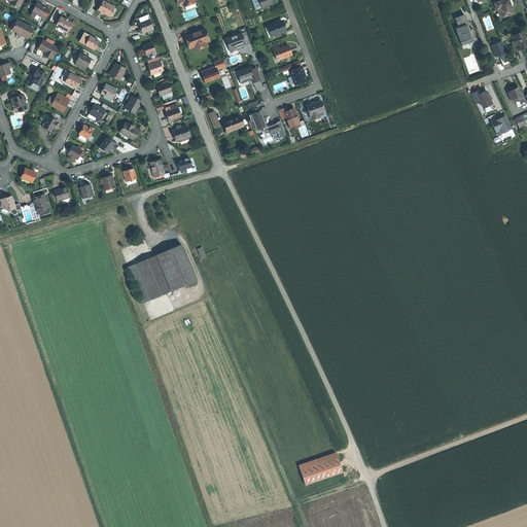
[(8,0),(8,1),(11,2),(9,4),(19,9),(23,0),(8,0)]
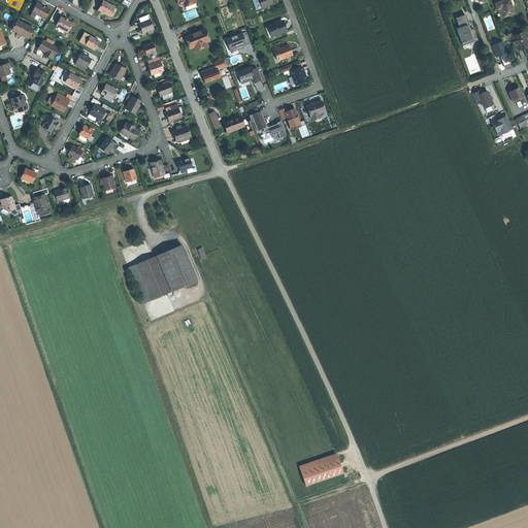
[(515,12),(509,0),(503,0),(496,3),(498,9),(501,8),(504,17),(515,12)]
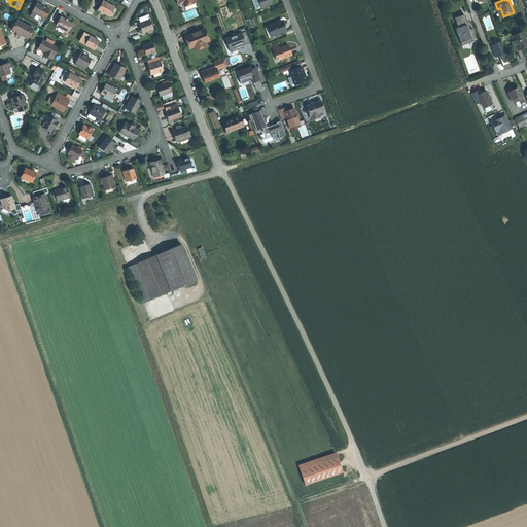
[(114,7),(104,1),(99,10),(109,16),(111,12),(114,7)]
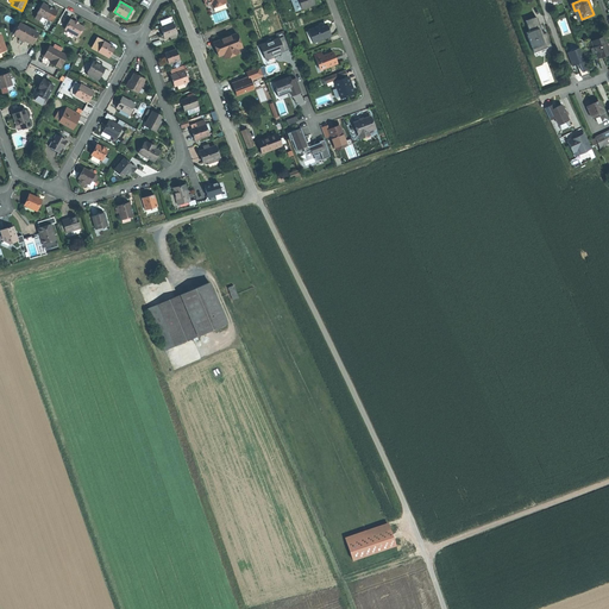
[(50,8),(43,4),(37,14),(38,14),(48,19),(52,23),(58,12),(50,8)]
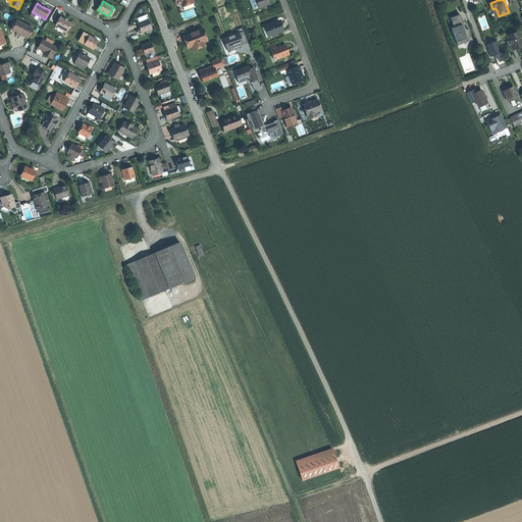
[(195,8),(183,12),(185,19),(197,15),(195,8)]
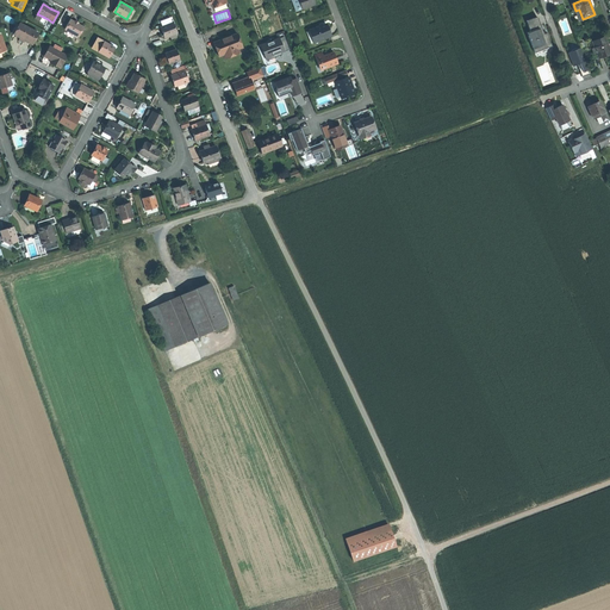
[(542,29),(537,17),(527,22),(531,32),(528,33),(535,54),(553,47),(548,33),(545,35),(542,29)]
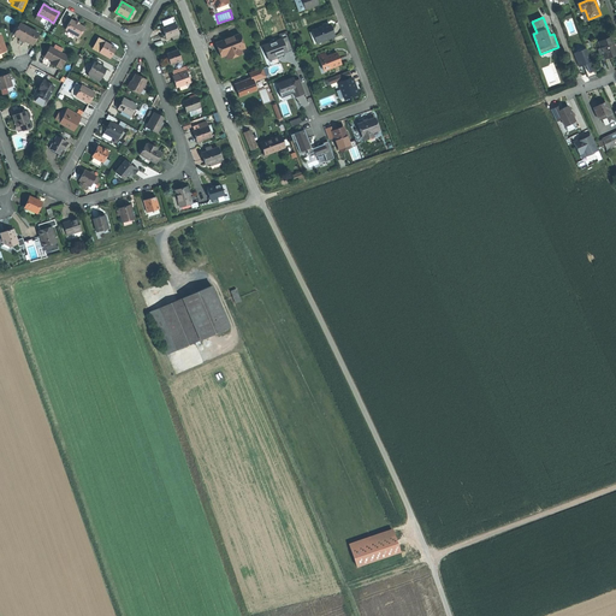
[(78,24),(71,21),(66,29),(65,30),(78,37),(84,27),(78,24)]
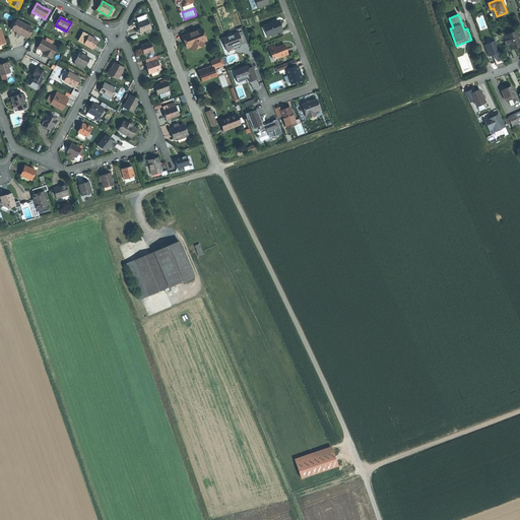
[(8,27),(12,30),(17,21),(13,19),(8,27)]
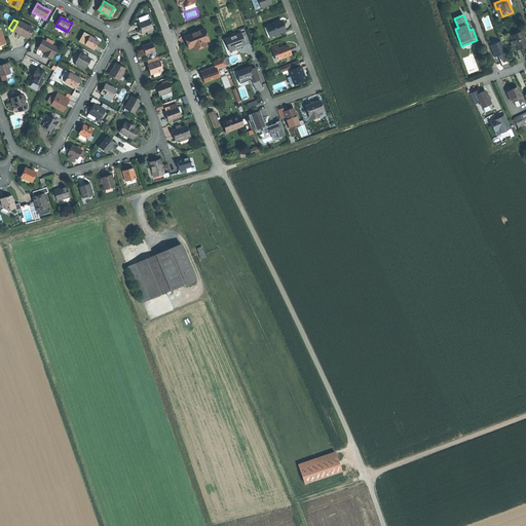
[(282,20),(268,25),(272,35),(286,30),(284,25),(282,20)]
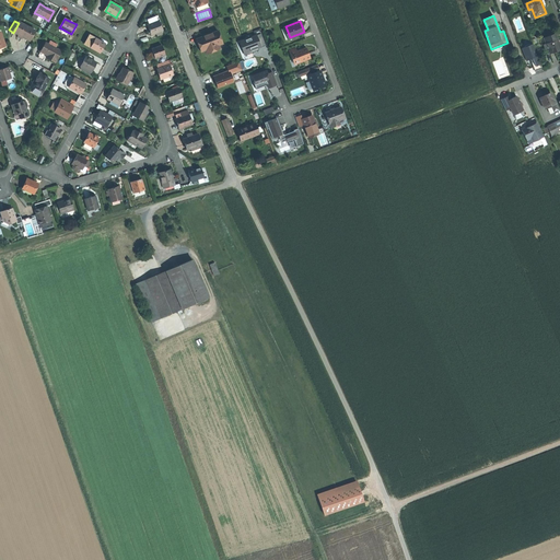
[(19,23),(13,33),(19,36),(23,38),(30,42),(35,32),(19,22),(19,23)]
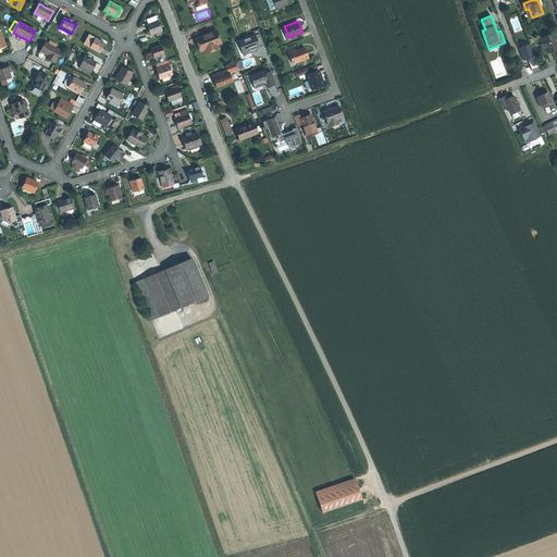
[(151,35),(157,34),(161,32),(162,32),(159,22),(148,25),(149,31),(151,35)]
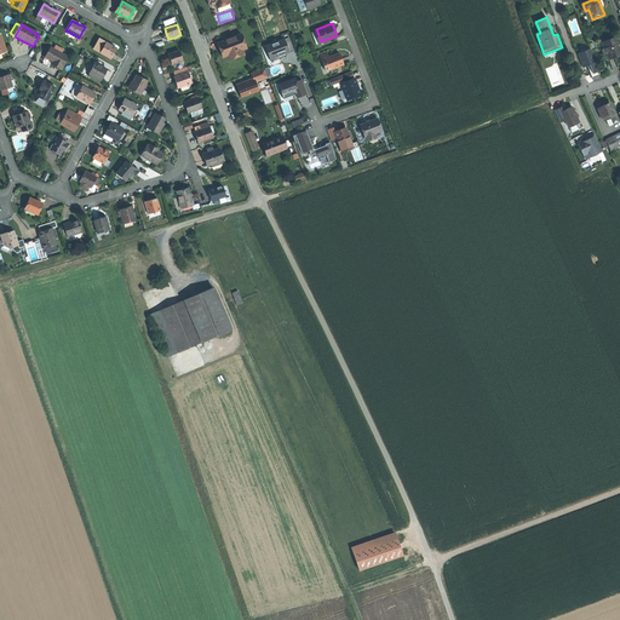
[(242,50),(247,49),(242,34),(218,44),(220,50),(224,57),(229,56),(230,61),(245,55),(242,50)]
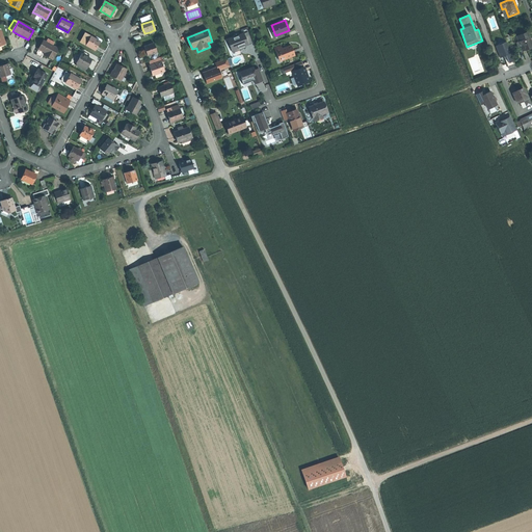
[(234,36),(227,38),(230,45),(233,51),(239,49),(239,47),(245,45),(245,46),(246,46),(254,43),(248,31),(234,36)]
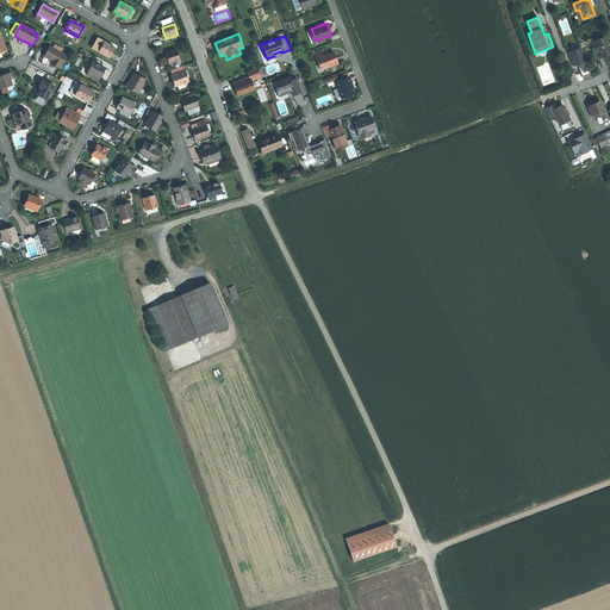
[(605,56),(609,54),(609,49),(605,36),(592,42),(596,48),(597,53),(599,58),(605,56)]
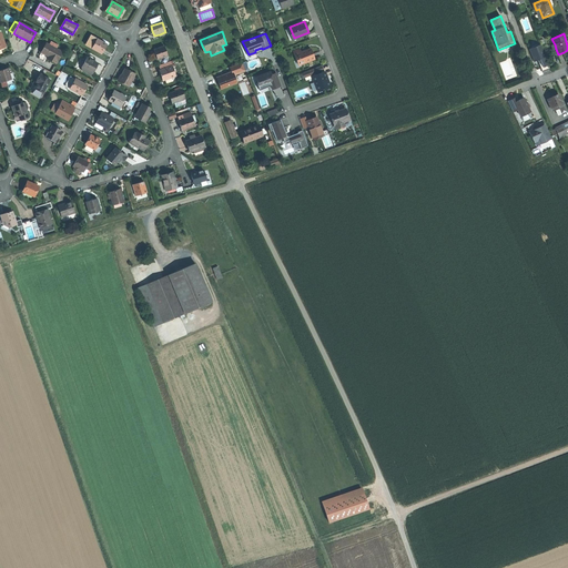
[(92,48),(97,38),(91,34),(85,44),(92,48)]
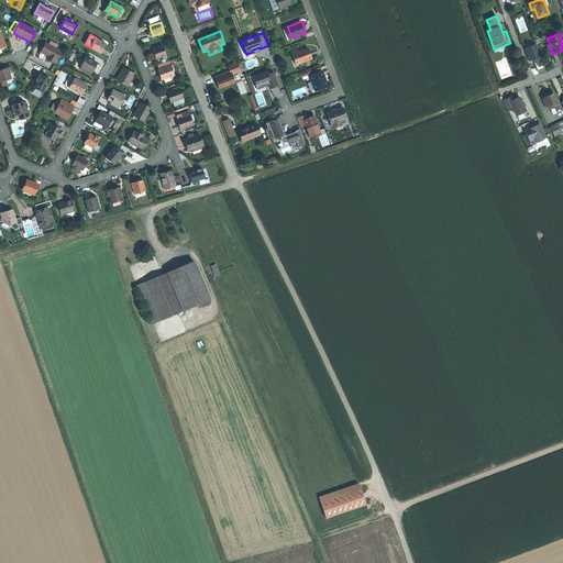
[(107,43),(96,37),(91,47),(101,53),(103,48),(107,43)]
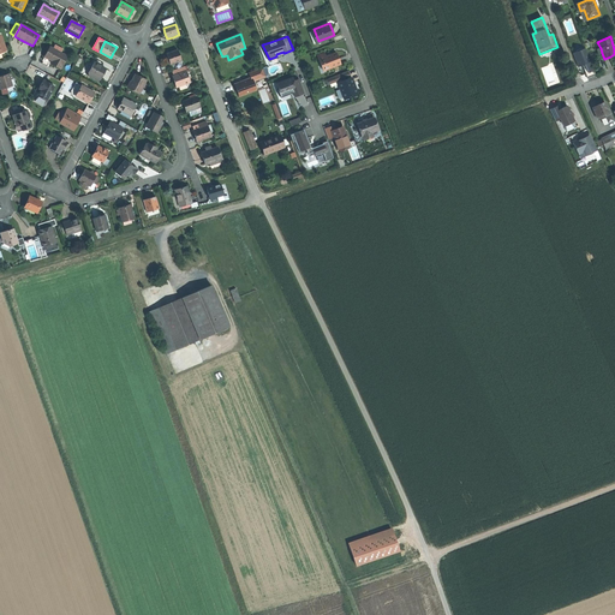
[(67,57),(51,47),(45,58),(52,61),(51,64),(55,67),(60,70),(67,57)]
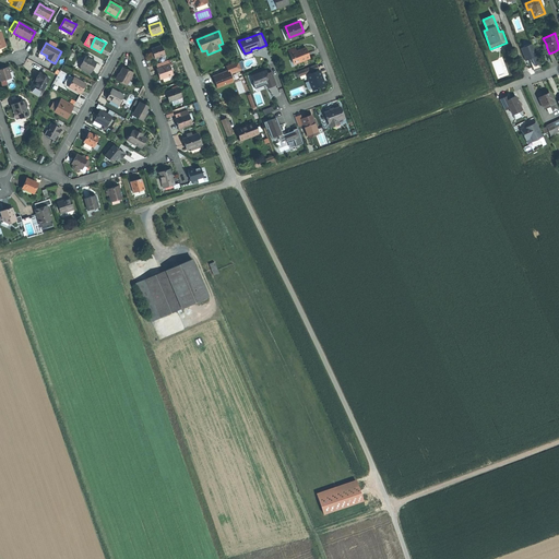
[(533,44),(522,48),(526,60),(530,59),(532,58),(533,62),(532,62),(534,70),(542,68),(538,58),(533,44)]
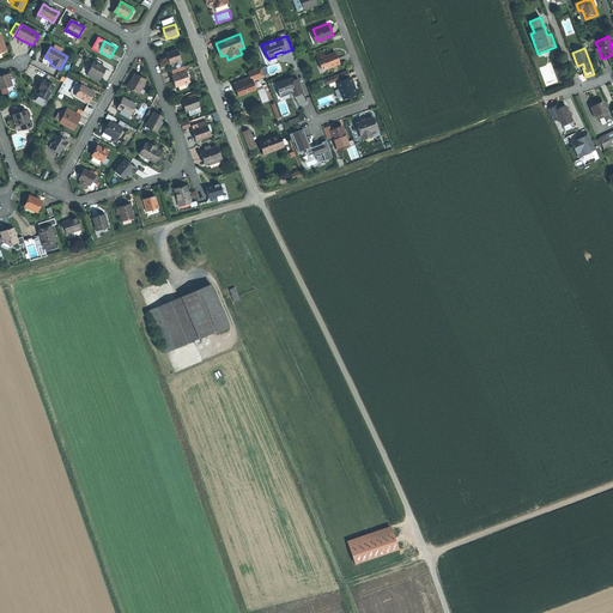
[(182,61),(178,50),(167,55),(169,60),(170,65),(182,61)]
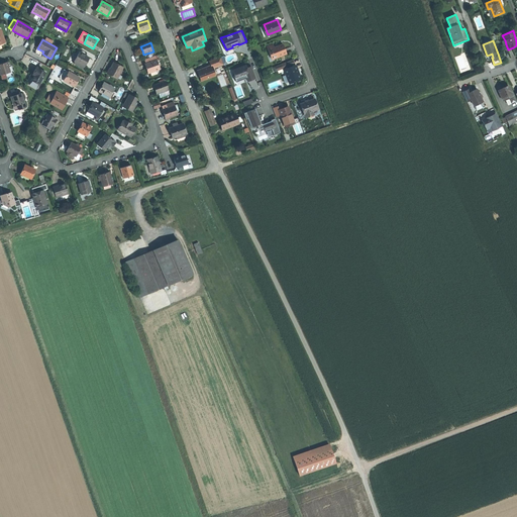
[(272,59),(287,53),(286,48),(283,42),(275,46),(274,43),(267,45),(272,59)]
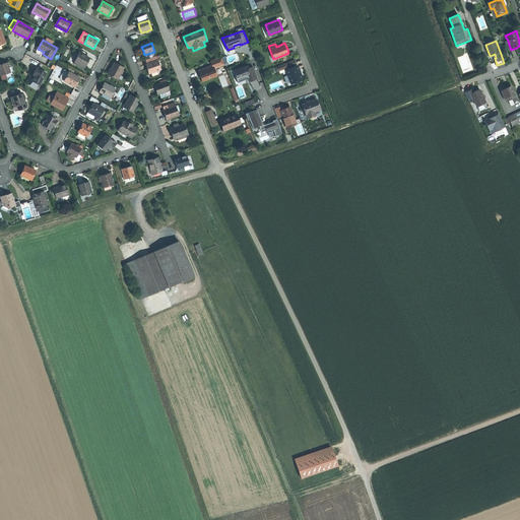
[(80,53),(75,62),(85,68),(87,64),(90,59),(80,53)]
